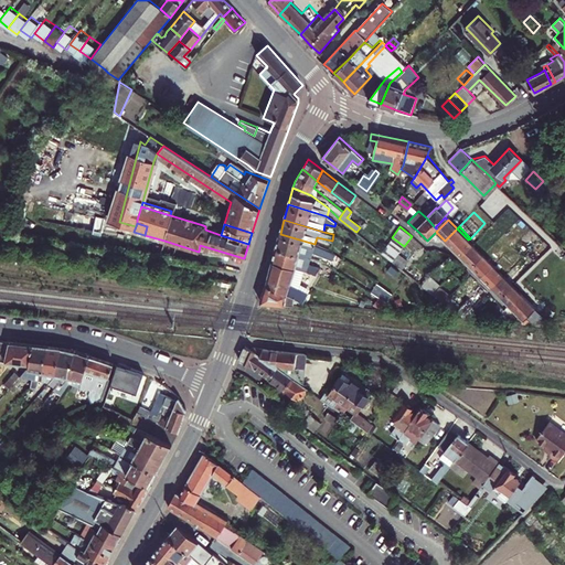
[(468,240),(457,228),(445,241),(460,256),(472,244),(468,240)]
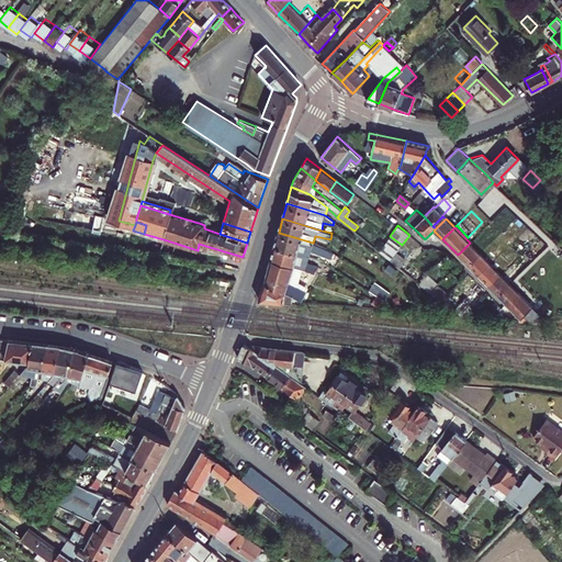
[(279,233),(274,247),(308,257),(311,249),(332,258),(333,251),(313,243),(279,233)]
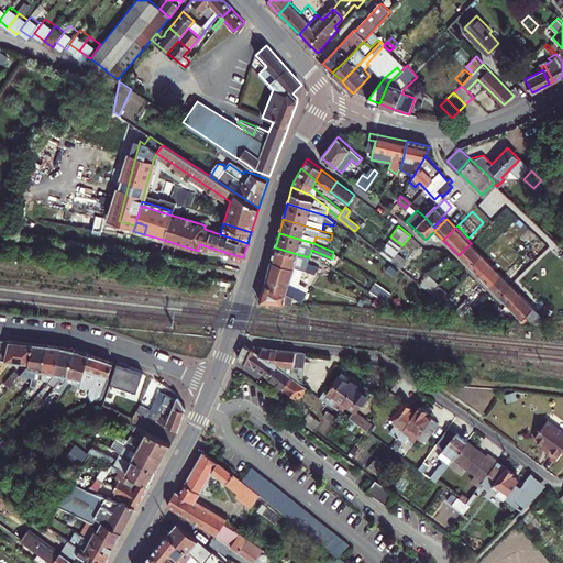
[(392,261),(397,252),(403,245),(390,236),(379,251),(392,261)]
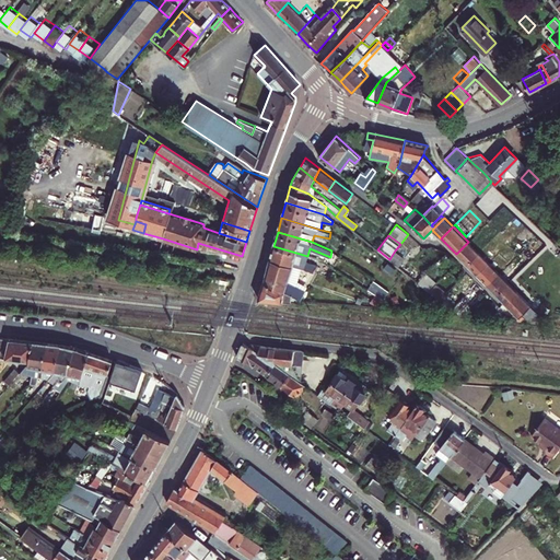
[(456,254),(466,264),(478,252),(469,244),(468,242),(456,254)]
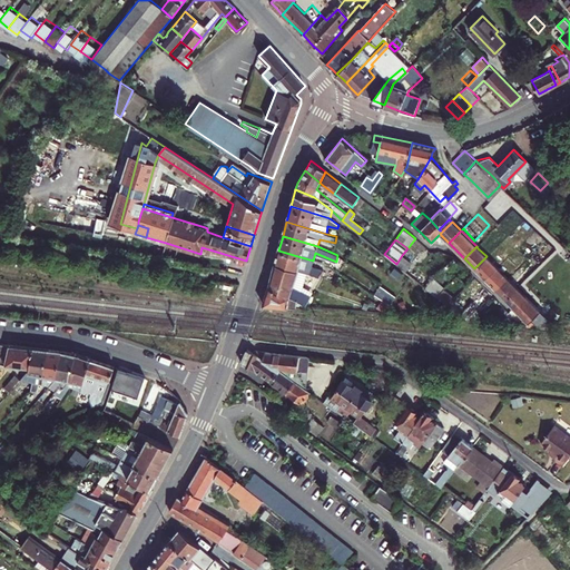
[(278,251),(275,263),(297,269),(321,275),(322,269),(312,266),(313,261),(278,251)]
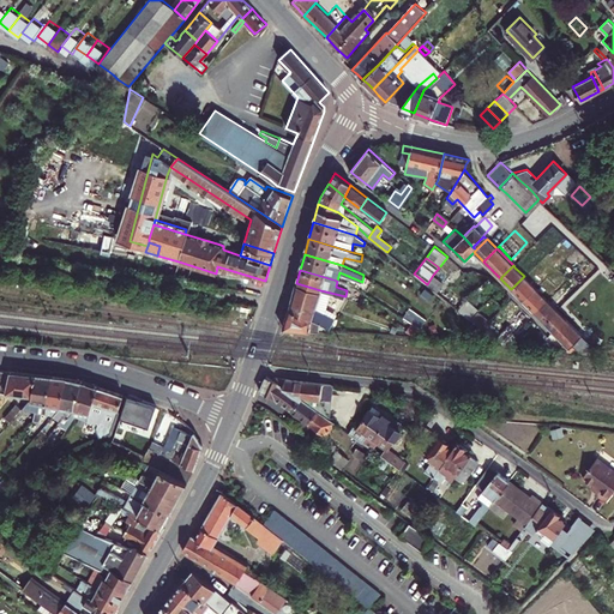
[(443,283),(433,275),(427,284),(433,289),(435,292),(443,283)]
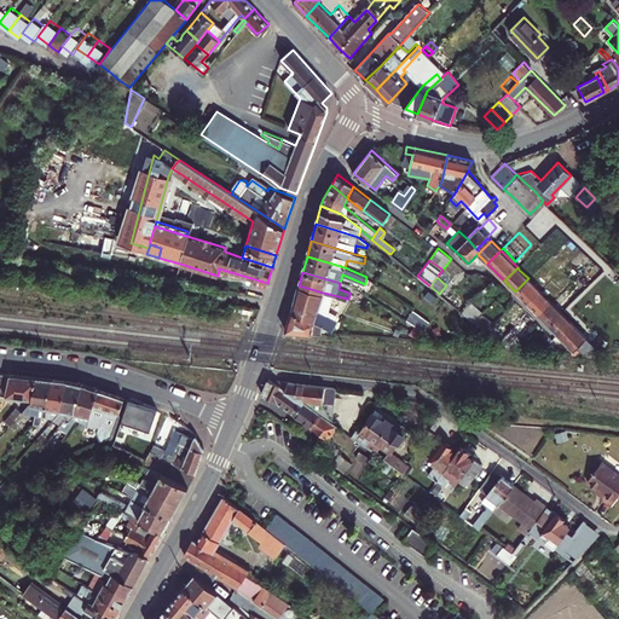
[(526,302),(539,290),(528,278),(515,291),(526,302)]
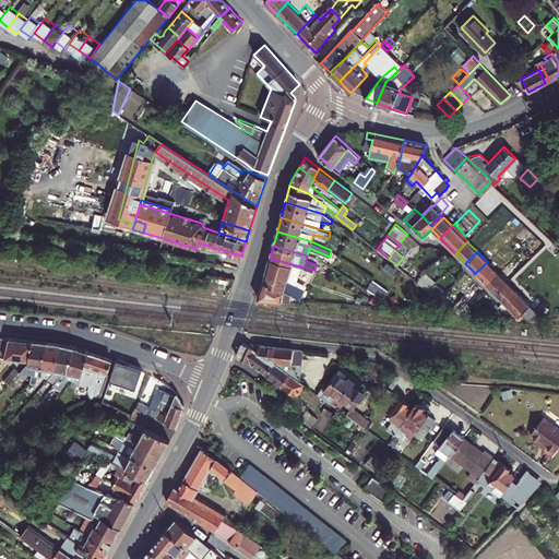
[(287,280),(292,264),(270,258),(263,280),(290,294),(299,299),(305,289),(287,280)]
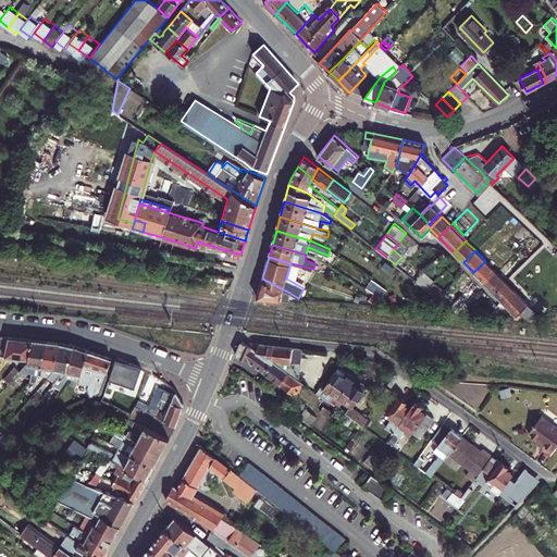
[(388,272),(392,267),(385,261),(382,267),(388,272)]
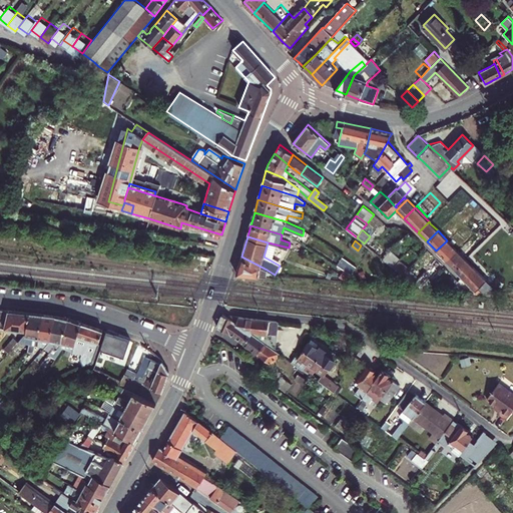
[(445,261),(457,249),(447,240),(436,250),(445,261)]
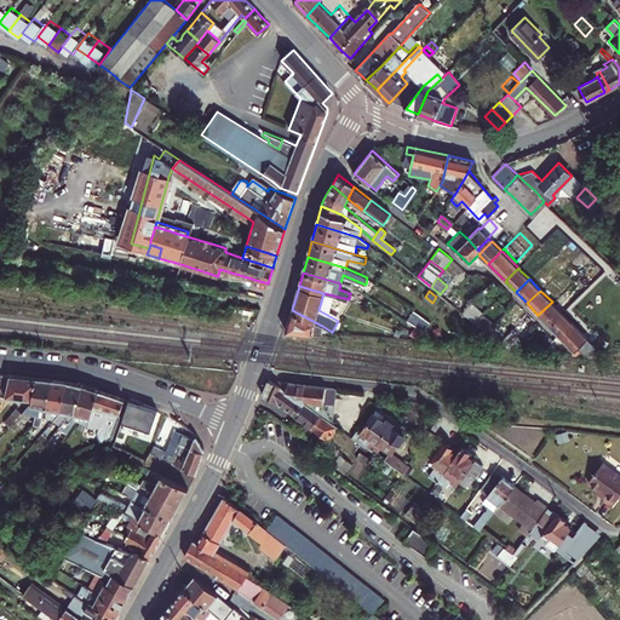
[(538,315),(550,326),(563,314),(552,302),(538,315)]
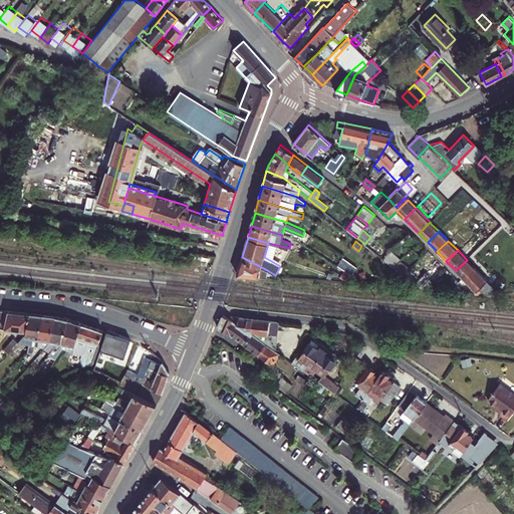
[(404,274),(411,267),(393,251),(387,258),(404,274)]
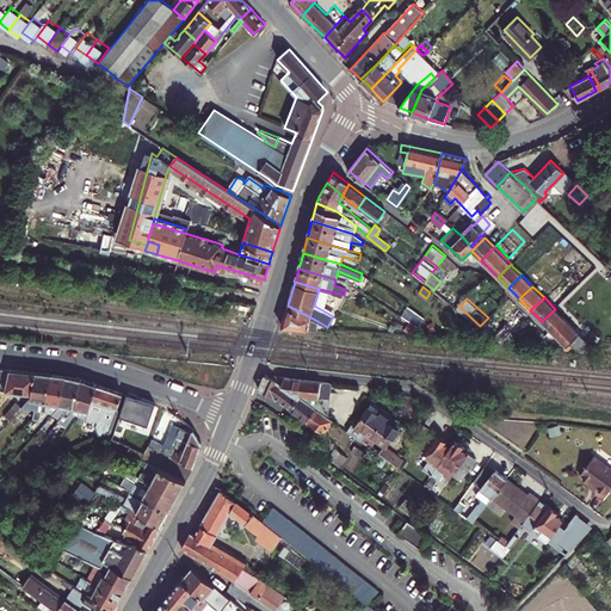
[(281,326),(316,329),(318,321),(288,306),(281,326)]
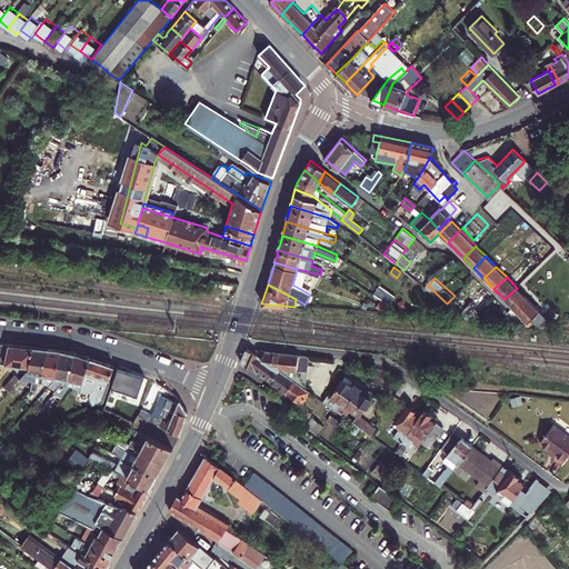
[(372,293),(382,300),(386,302),(388,303),(393,296),(379,285),(372,293)]
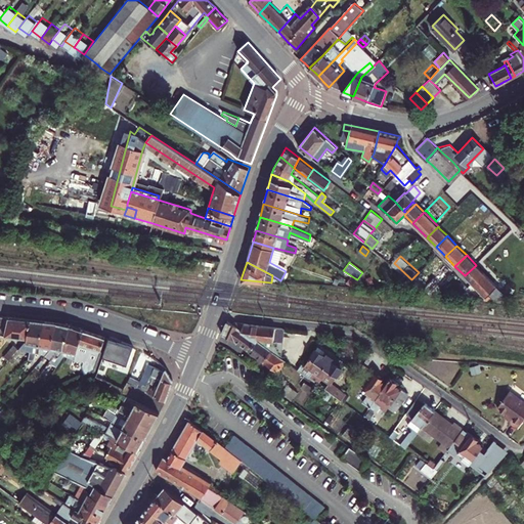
[(476,265),(465,275),(472,282),(477,277),(479,279),(484,273),(476,265)]
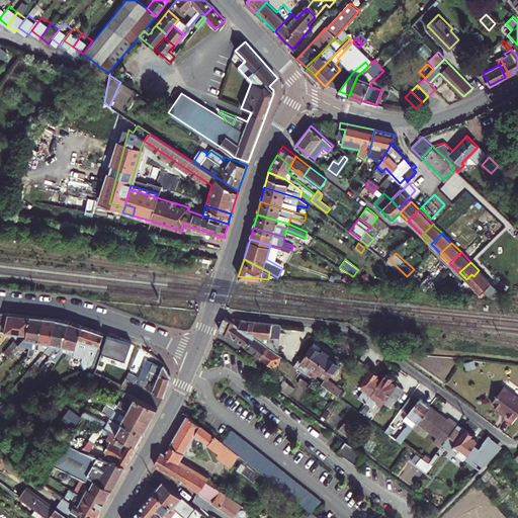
[(471,274),(466,279),(479,291),(482,289),(490,294),(497,291),(499,289),(479,270),(473,276),(471,274)]
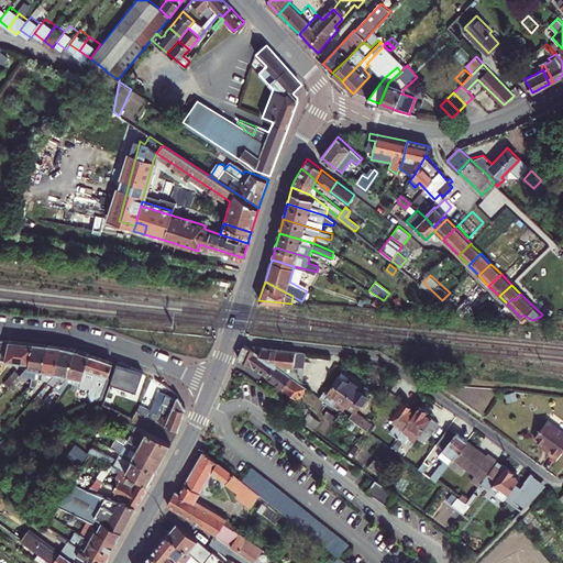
[(4,366),(10,367),(11,361),(23,363),(15,372),(14,371),(3,384),(9,388),(13,382),(30,364),(34,343),(4,341),(2,353),(0,355),(0,359),(6,360),(4,366)]
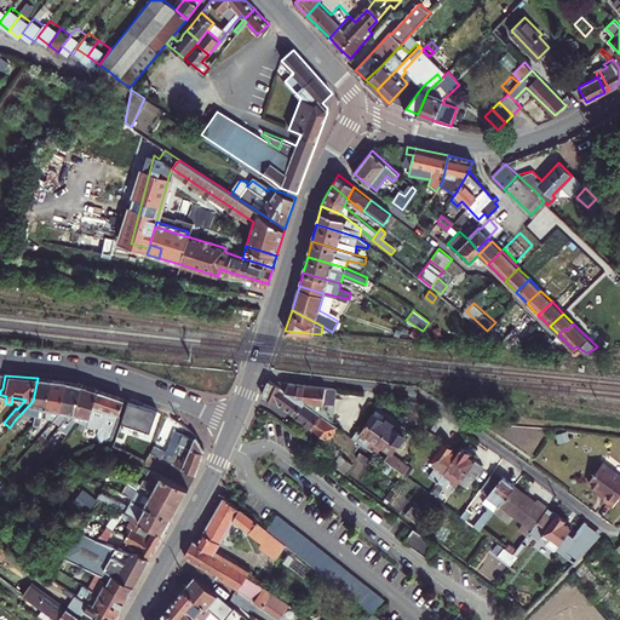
[(41,426),(42,420),(42,417),(44,417),(52,380),(38,378),(33,401),(15,420),(21,425),(28,414),(36,417),(35,424),(41,426)]
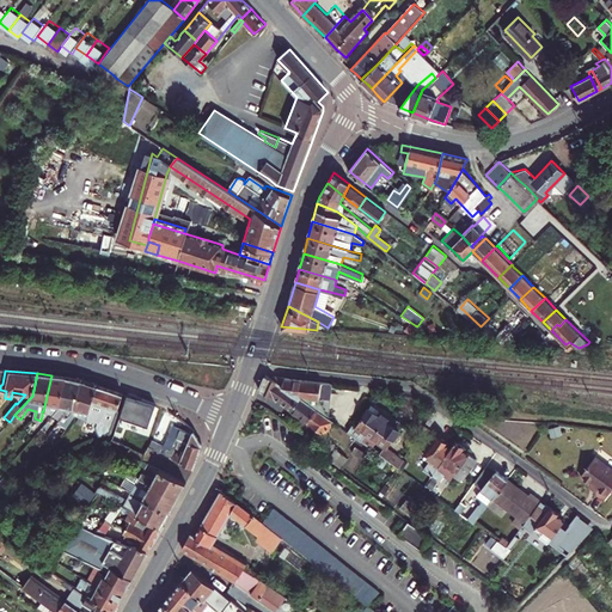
[(259,389),(280,403),(281,401),(279,397),(285,387),(271,379),(265,374),(259,389)]
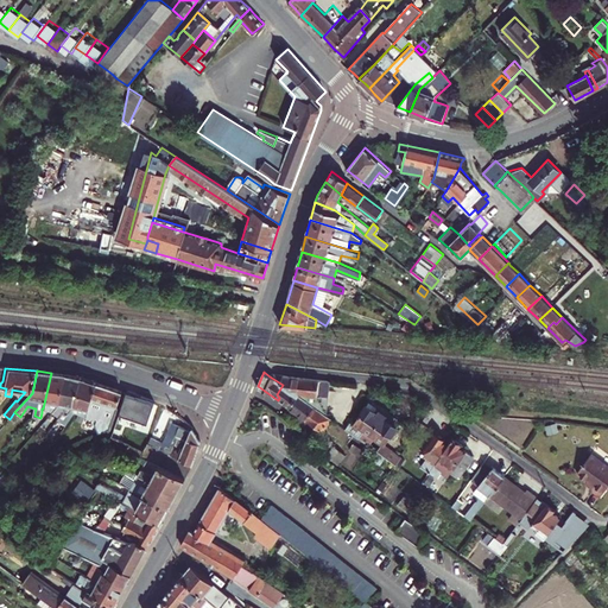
[(57,407),(65,374),(51,373),(43,409),(42,409),(42,412),(45,413),(45,410),(54,411),(57,407)]
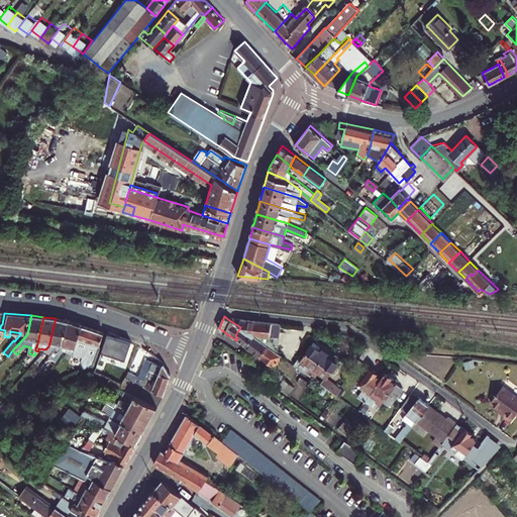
[(229,320),(240,327),(251,336),(253,320),(229,317),(229,320)]
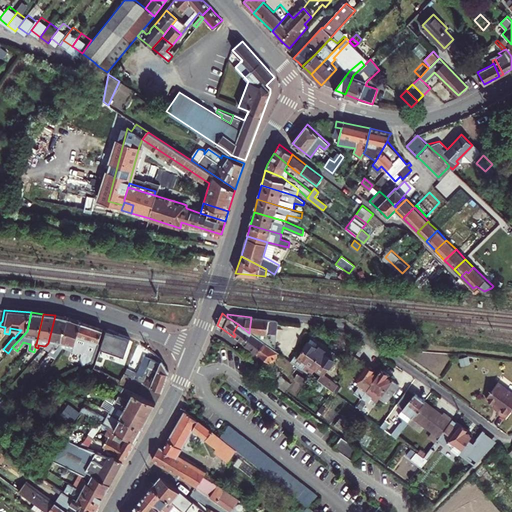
[(68,318),(55,315),(48,343),(50,344),(45,350),(49,353),(54,347),(57,349),(59,346),(61,342),(68,318)]
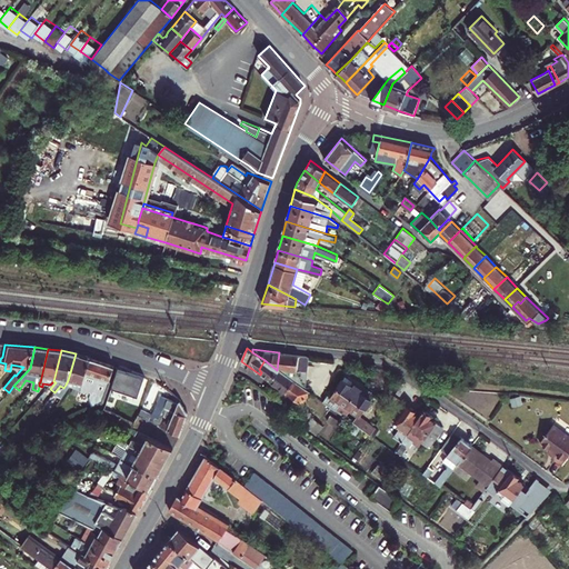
[(302,388),(307,357),(279,352),(277,370),(292,380),(302,388)]
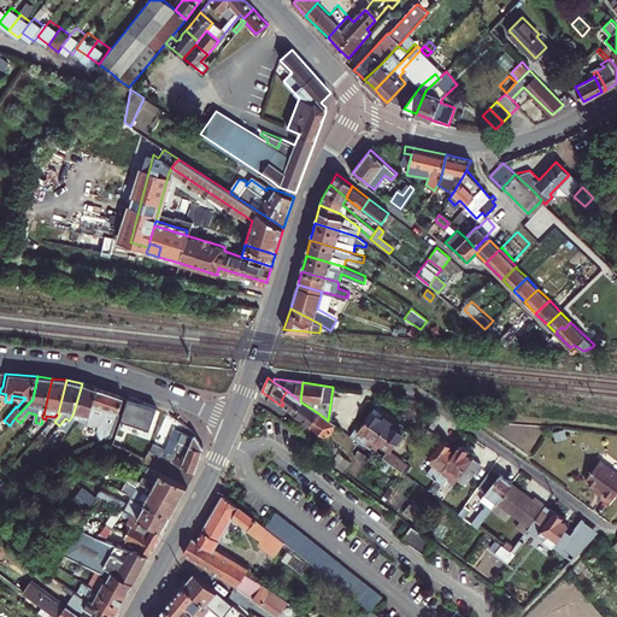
[(75,418),(87,423),(99,389),(82,383),(74,412),(71,417),(75,418)]
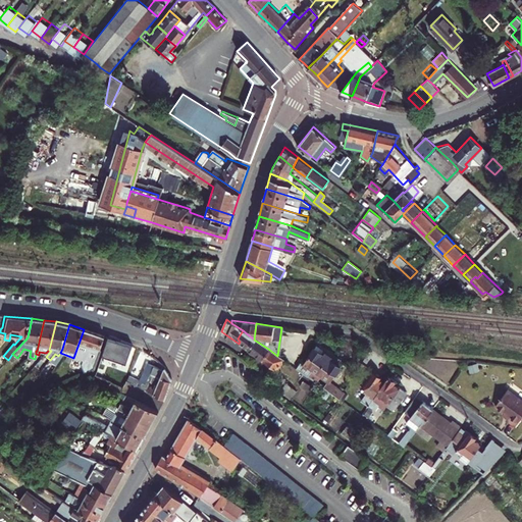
[(85,366),(93,369),(105,336),(84,329),(73,358),(86,363),(85,366)]
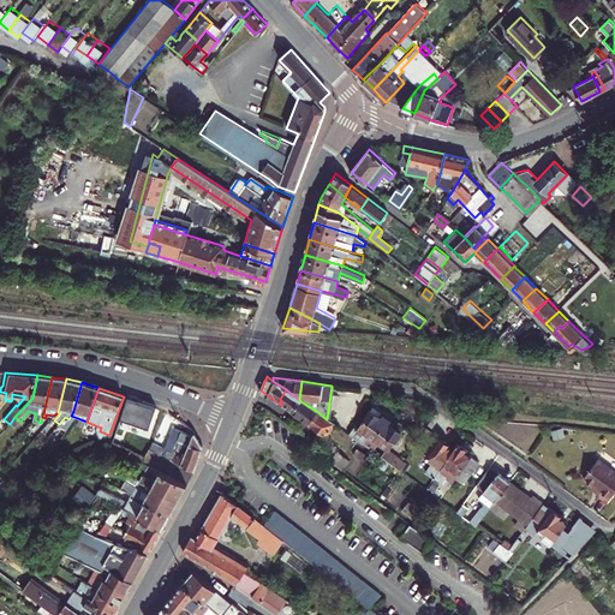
[(291,412),(299,400),(286,389),(280,399),(282,402),(281,405),(291,412)]
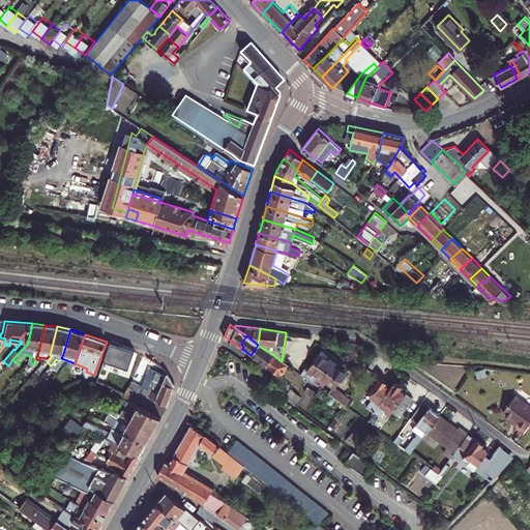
[(119,344),(111,341),(104,361),(128,370),(135,352),(118,346),(119,344)]
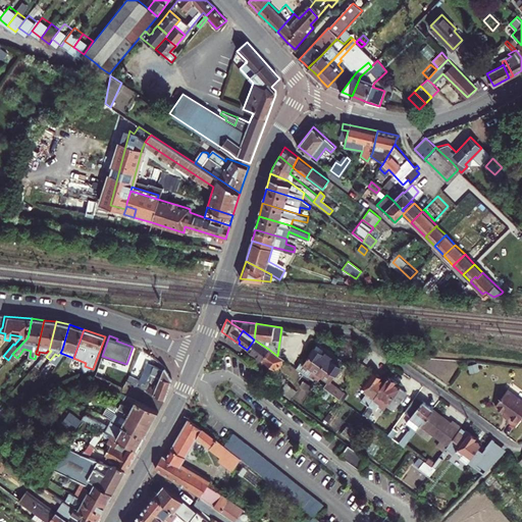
[(254,340),(247,350),(261,359),(268,349),(254,340)]
